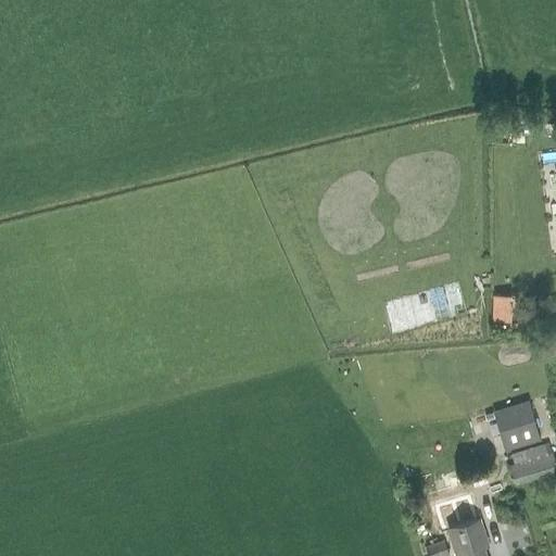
[(494,295),(494,319),(513,319),(514,295),(494,295)]
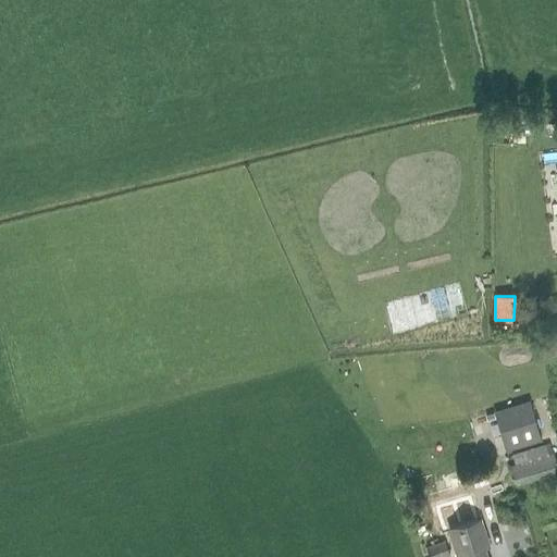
[(530,400),(495,411),(503,434),(507,449),(542,438),(537,423),(530,400)]
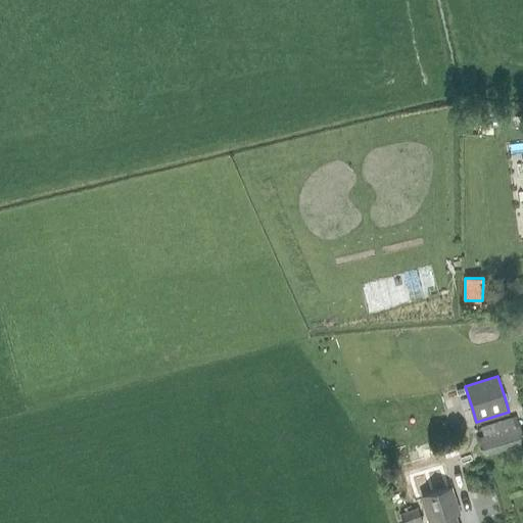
[(515,425),(512,417),(481,427),(484,436),(479,437),(485,456),(522,442),(522,434),(519,424),(515,425)]
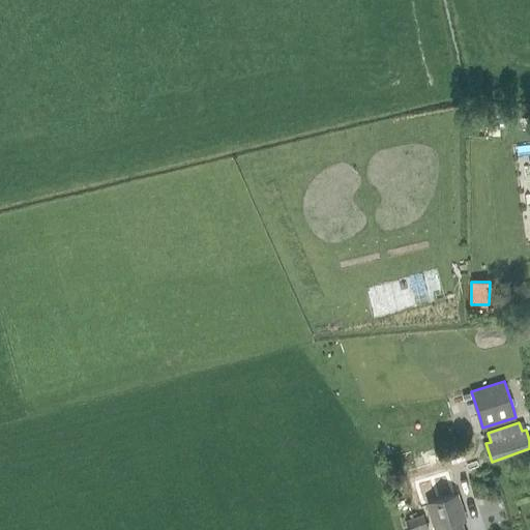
[(464,529),(460,518),(464,517),(458,495),(427,505),(435,529),(464,529)]
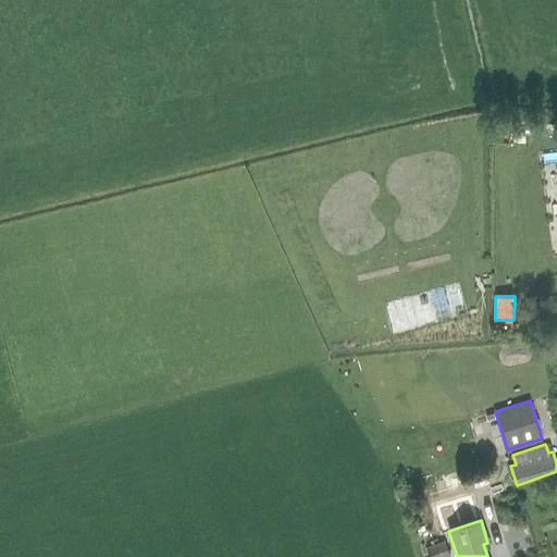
[(430,556),(442,556),(450,554),(445,540),(426,547),(430,556)]
